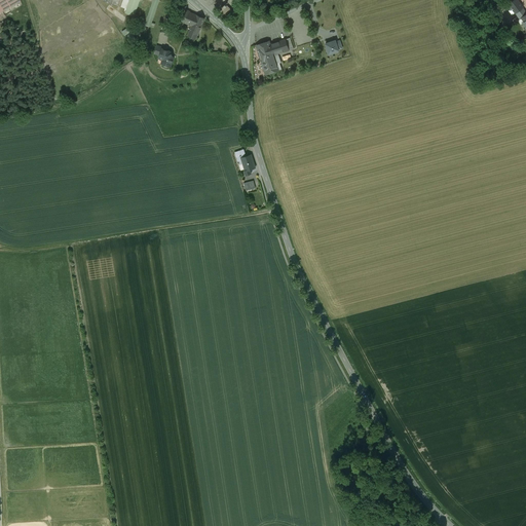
[(0,0),(0,12),(21,1),(20,0),(0,0)]
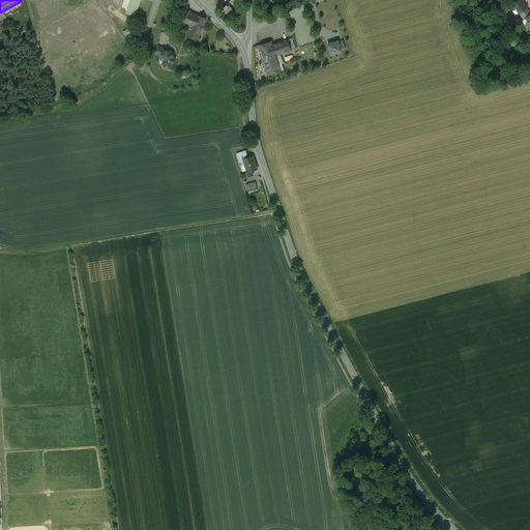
[(124,0),(122,7),(127,9),(130,0),(124,0)]
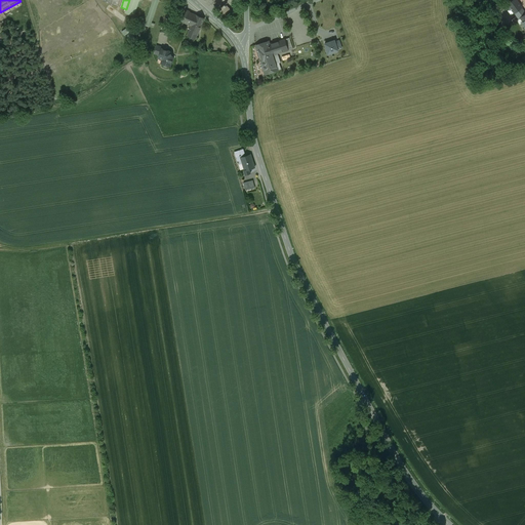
[(138,0),(129,0),(126,9),(125,13),(134,15),(138,0)]
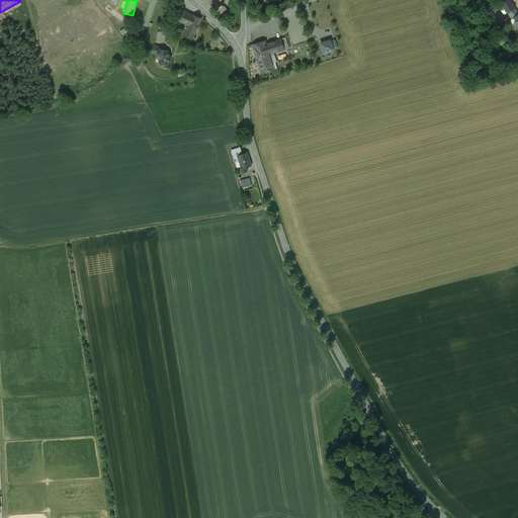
[(157,0),(151,0),(143,24),(148,26),(150,22),(157,0)]
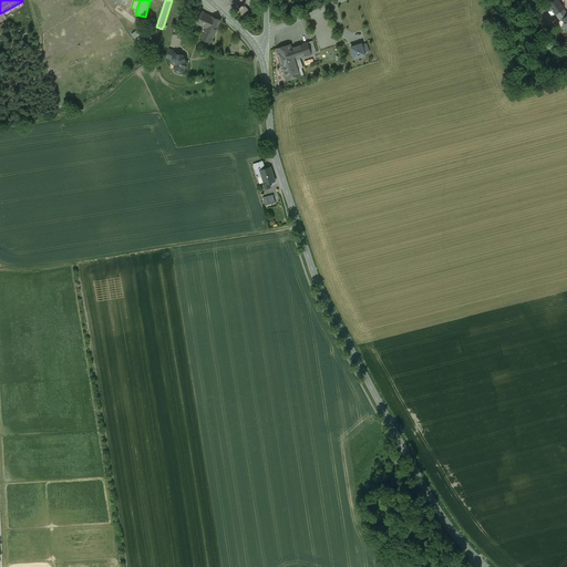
[(566,11),(566,6),(562,0),(556,0),(550,4),(560,17),(566,11)]
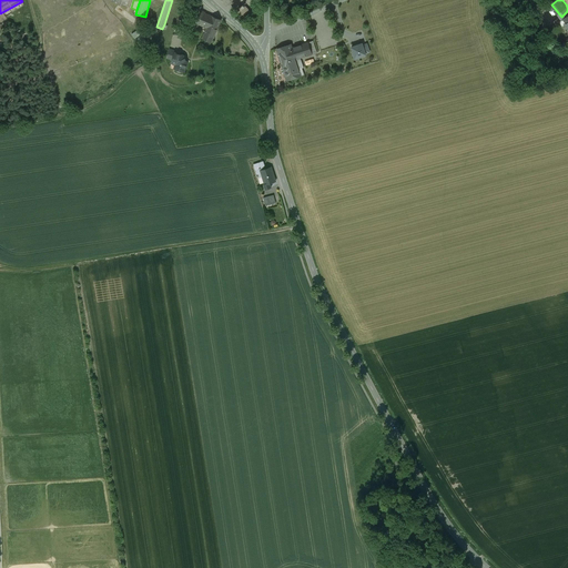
[(245,17),(253,10),(247,4),(240,11),(245,17)]
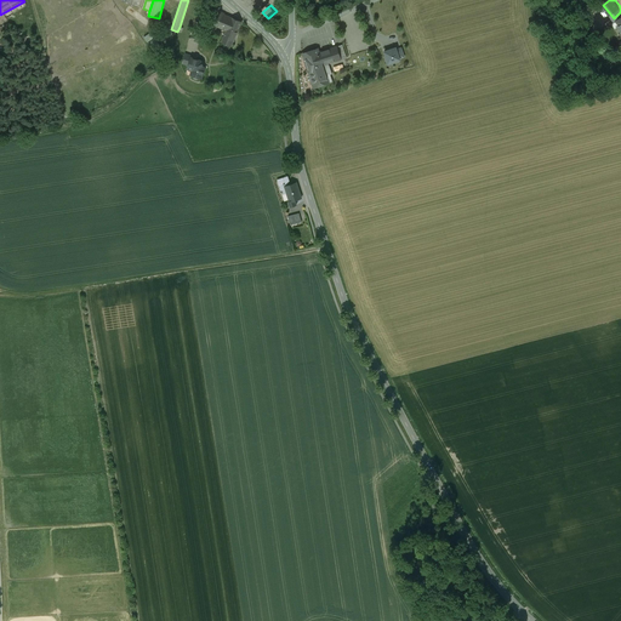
[(241,22),(232,18),(221,43),(231,47),(241,22)]
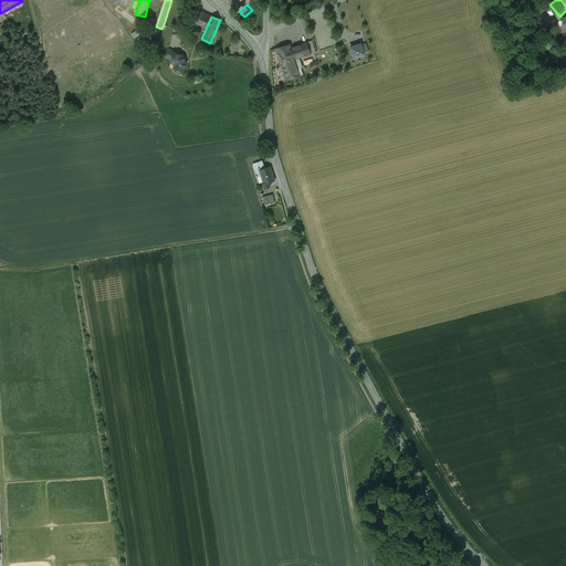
[(136,39),(144,33),(140,29),(133,33),(136,39)]
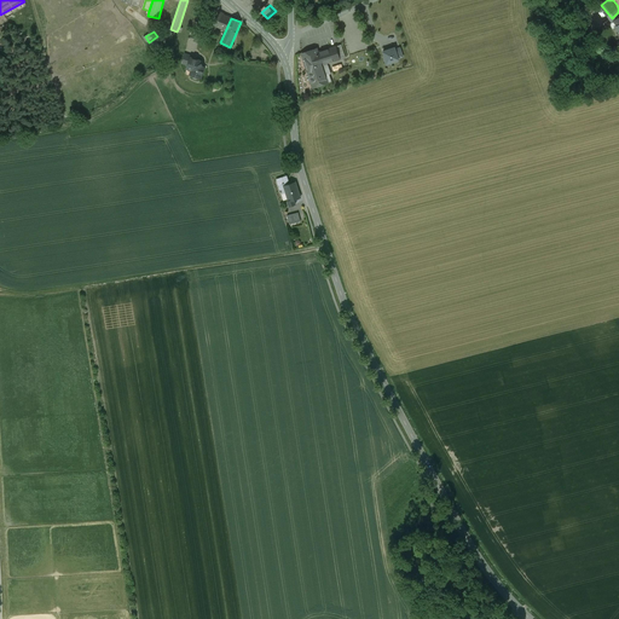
[(155,39),(149,44),(155,52),(161,48),(155,39)]
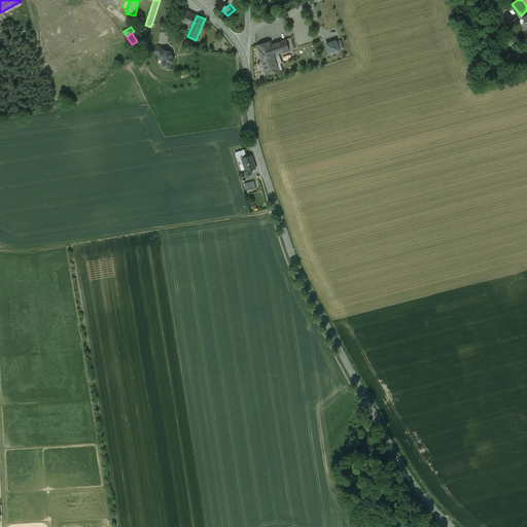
[(290,38),(285,39),(289,50),(294,48),(290,38)]
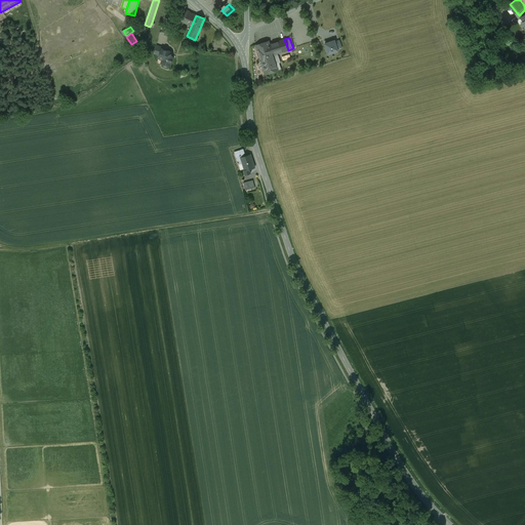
[(284,39),(270,44),(274,57),(278,55),(277,54),(288,50),(284,39)]
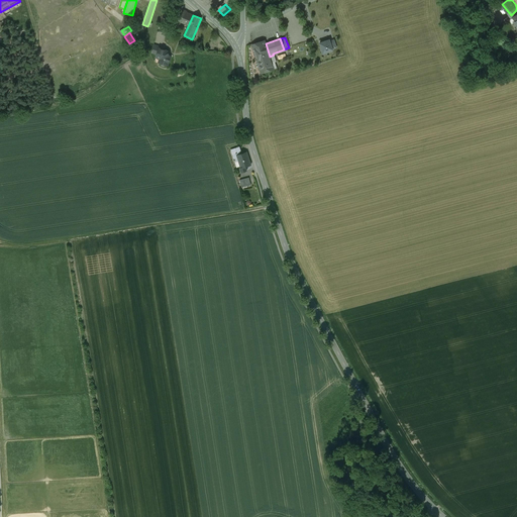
[(329,39),(320,43),(323,53),(333,49),(329,39)]
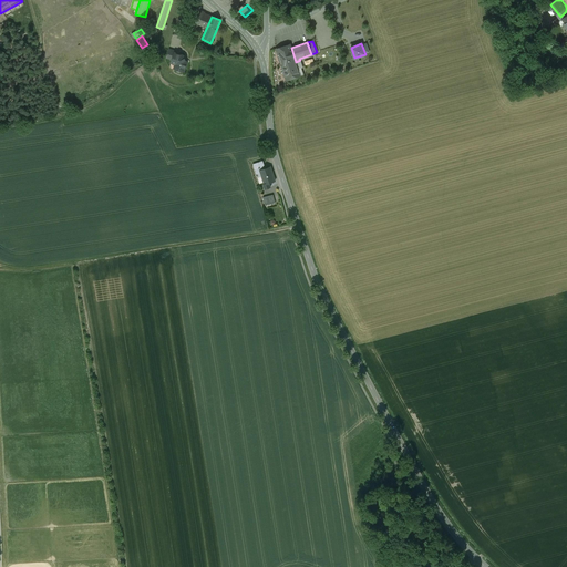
[(296,62),(291,48),(290,45),(277,50),(287,80),(303,74),(302,69),(301,68),(298,69),(296,62)]
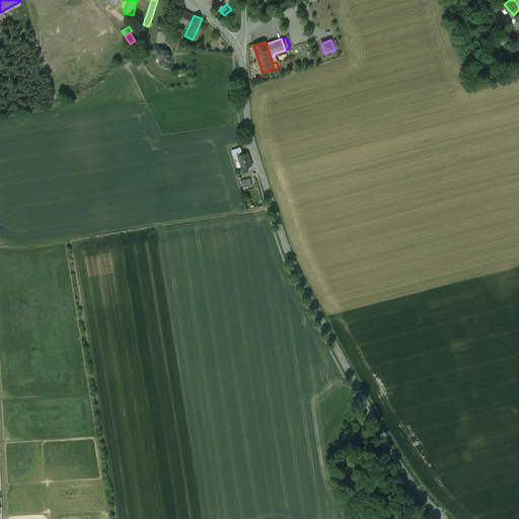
[(152,54),(157,55),(159,48),(160,49),(160,47),(155,45),(152,54)]
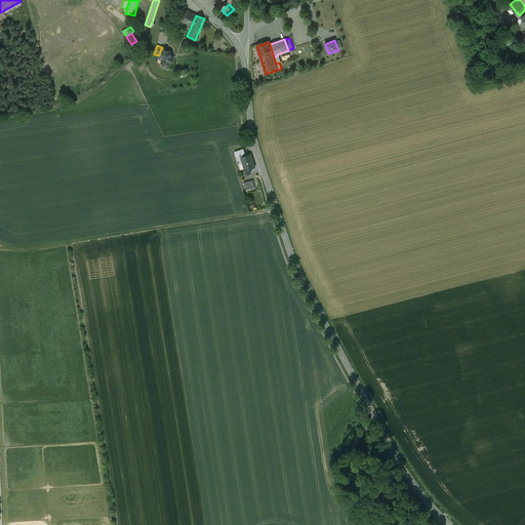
[(170,51),(162,49),(161,48),(159,55),(159,58),(162,59),(163,61),(163,64),(164,64),(164,65),(164,66),(166,67),(167,67),(168,65),(170,66),(173,58),(170,51)]
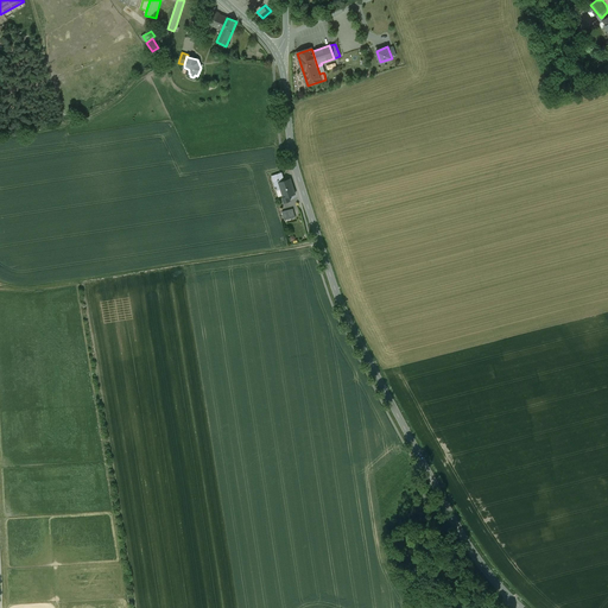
[(282,173),(272,176),(277,190),(280,189),(283,197),(282,197),(284,203),(290,201),(289,196),(296,195),(290,179),(283,182),(282,178),(283,178),(282,173)]
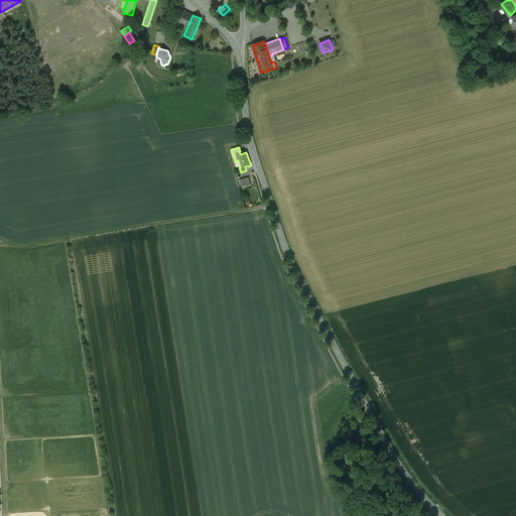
[(248,178),(240,180),(242,186),(249,184),(248,178)]
